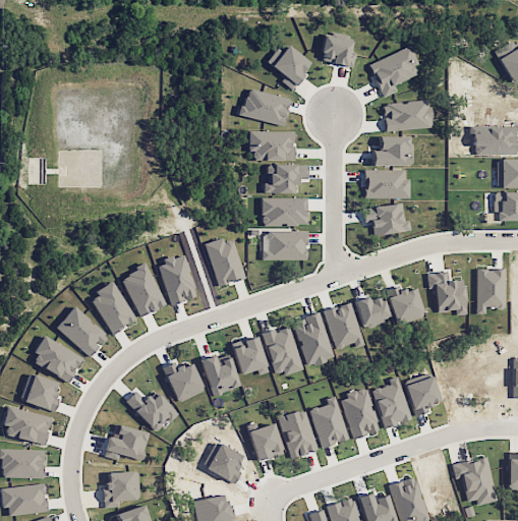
[(357,53),(351,52),(353,41),(327,35),(322,60),(354,67),(357,53)]
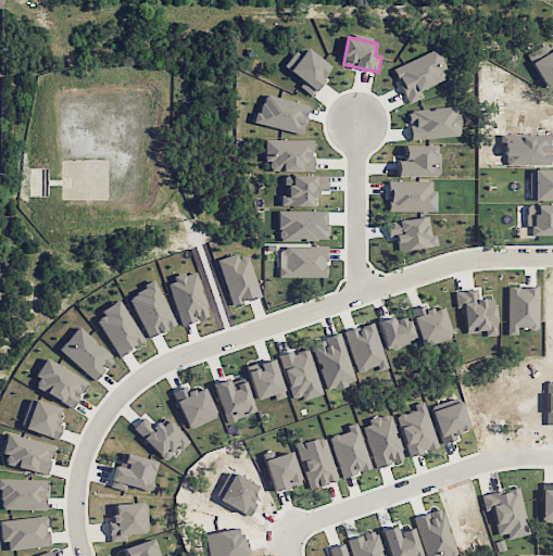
[(305,81),(302,86),(312,95),(334,68),(309,48),(290,70),(305,81)]
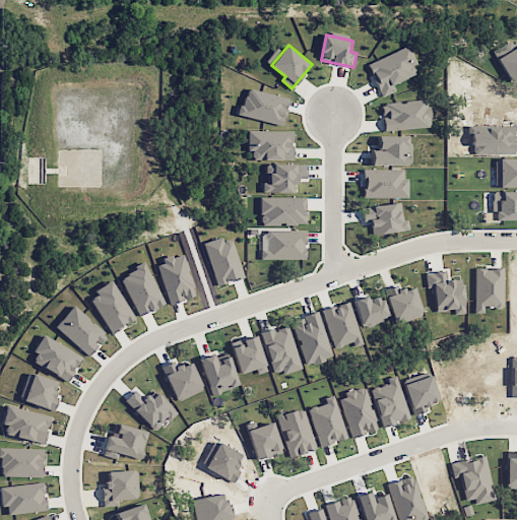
[(369,64),(383,96),(397,90),(394,84),(421,73),(409,47),(369,64)]
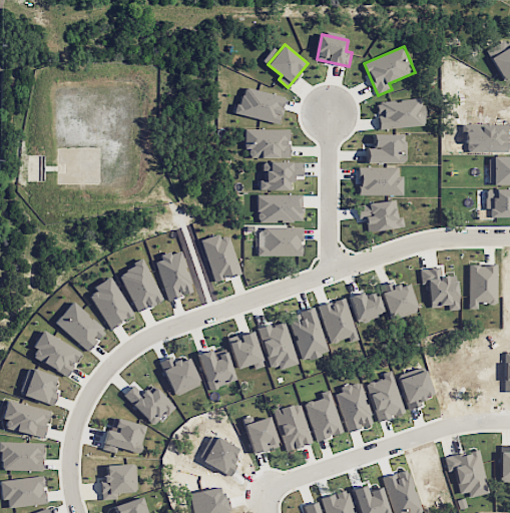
[(287,95),(242,87),(237,114),(281,123),(287,95)]
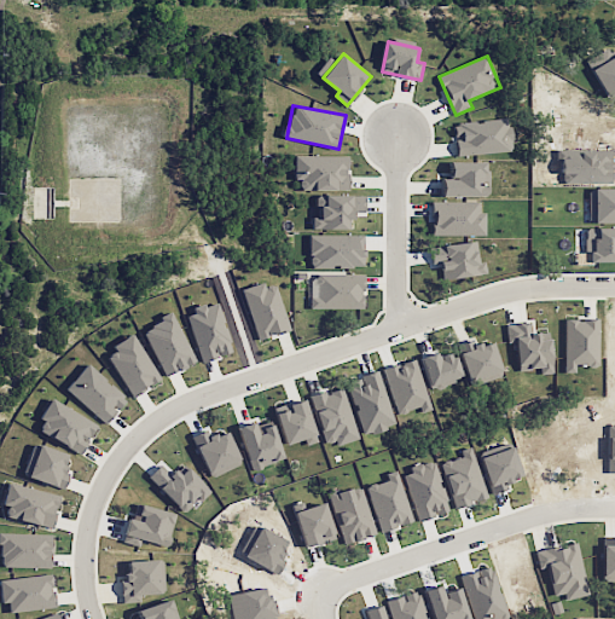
[(458,154),(512,152),(511,120),(457,121),(458,154)]
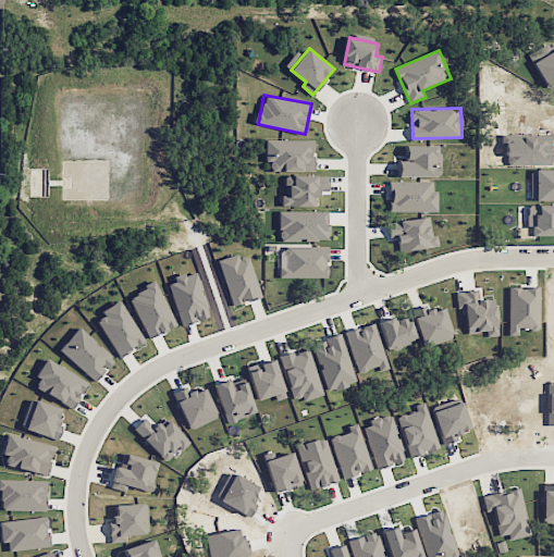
[(317,140),(267,139),(267,161),(272,161),(272,170),(316,171),(317,140)]
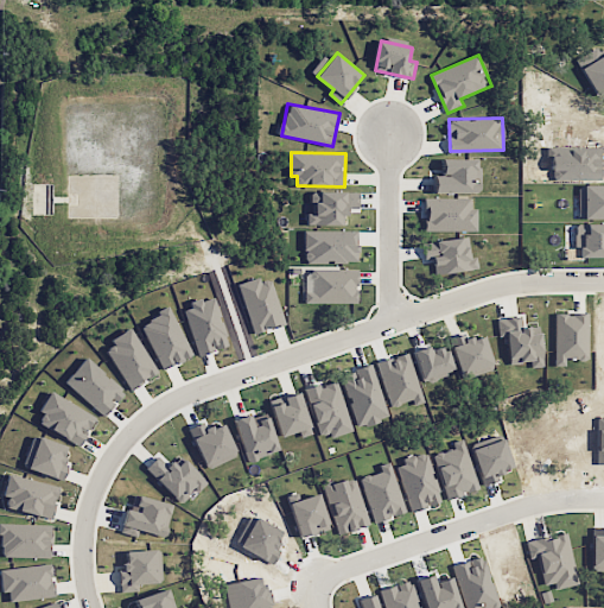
[(481,159),(444,159),(444,176),(436,176),(436,192),(481,194),(481,159)]
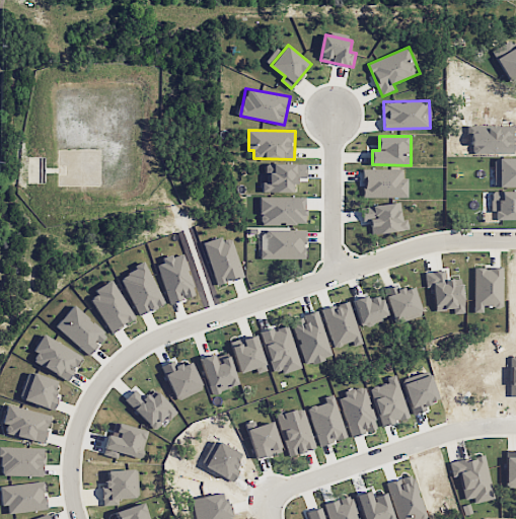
[(297,192),(296,178),(308,177),(307,163),(271,163),(272,181),(264,181),(264,193),(297,192)]
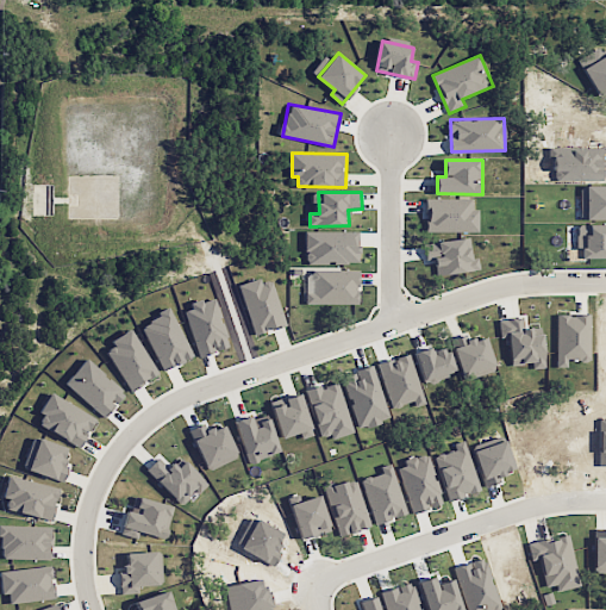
[(480,231),(480,209),(473,209),(473,198),(429,199),(429,232),(480,231)]
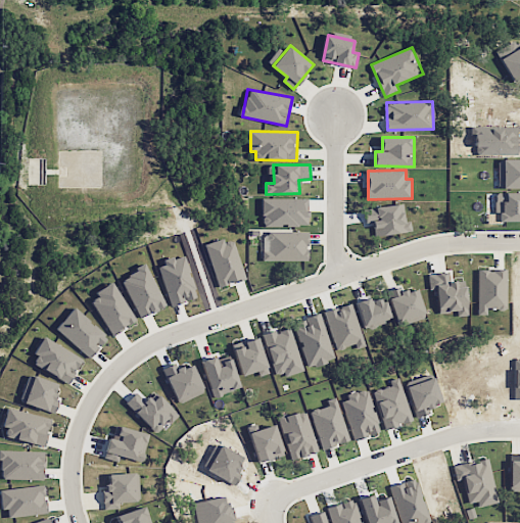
[(310,198),(264,199),(264,227),(310,226),(310,198)]
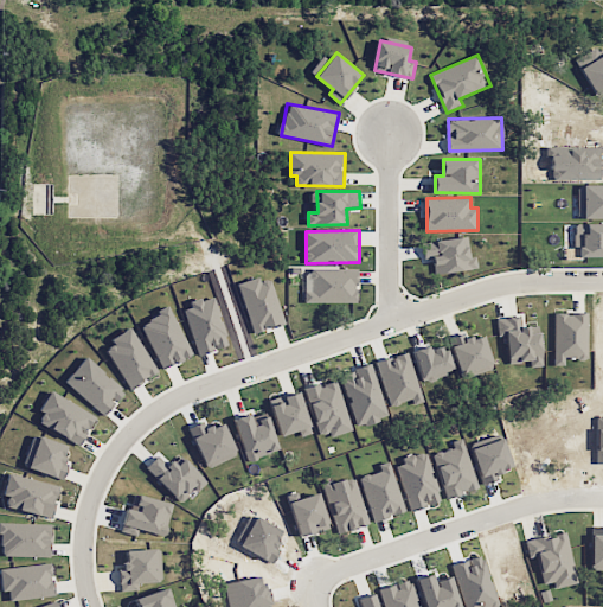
[(436,275),(479,268),(478,256),(472,257),(468,236),(425,242),(428,256),(434,256),(436,275)]
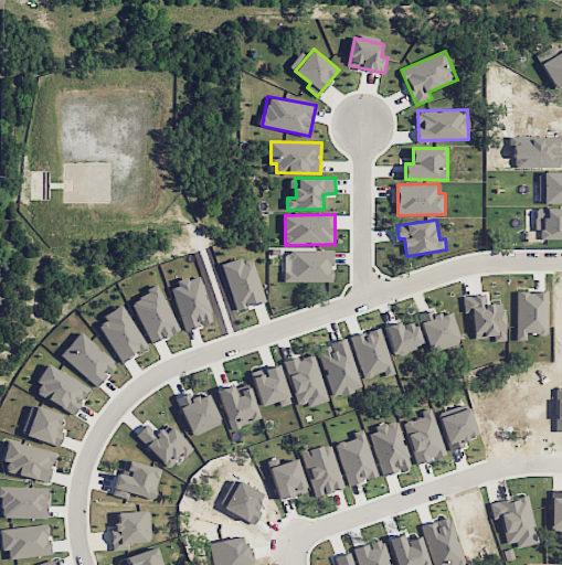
[(335,281),(335,251),(290,251),(290,270),(285,270),(285,281),(335,281)]
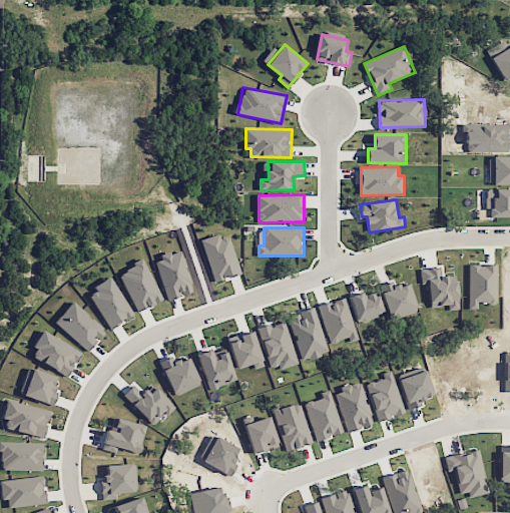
[(241,274),(230,235),(220,238),(219,233),(202,239),(215,282),(241,274)]
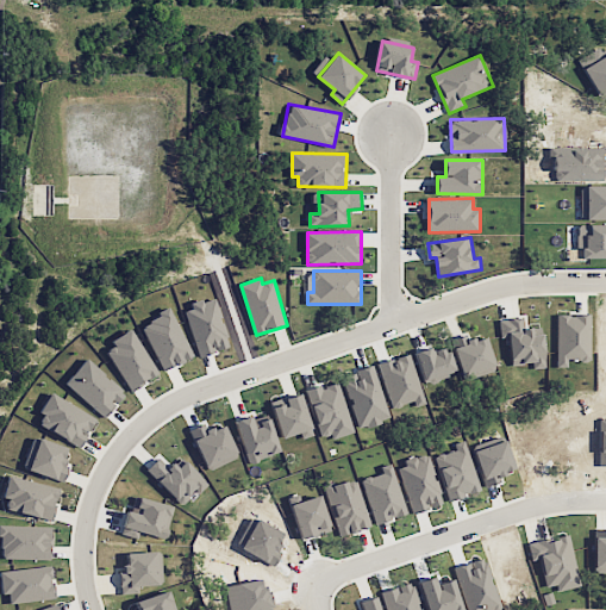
[(186,309),(201,356),(230,347),(216,299),(186,309)]
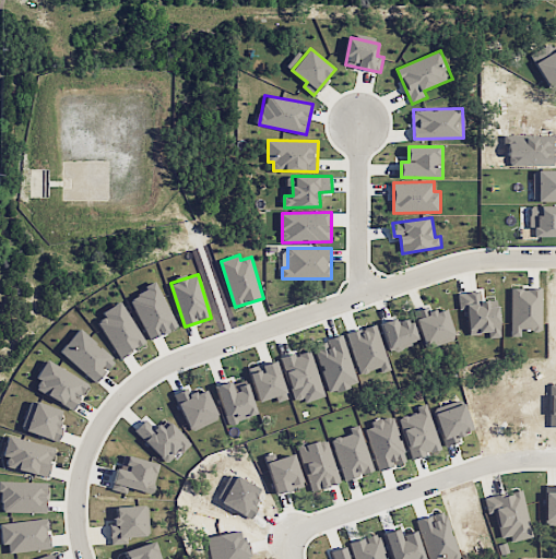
[(146,342),(122,302),(96,319),(121,358),(146,342)]
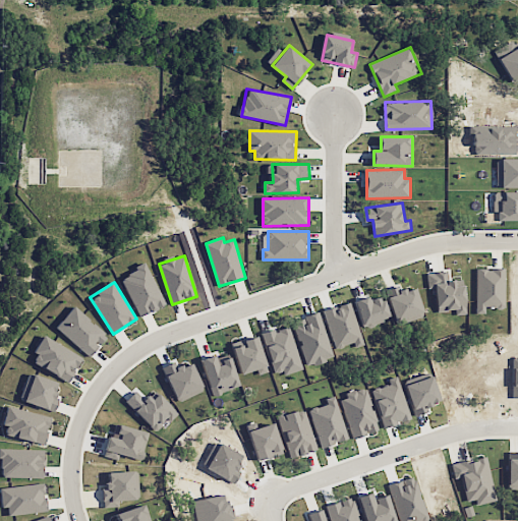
[(423,314),(414,284),(387,292),(396,323),(423,314)]
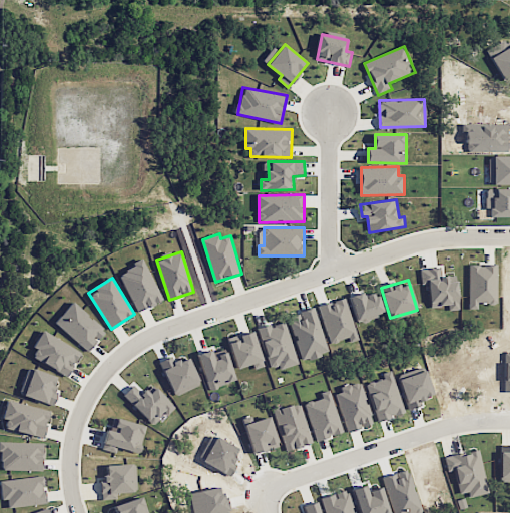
[(360,326),(385,317),(375,289),(350,298),(360,326)]
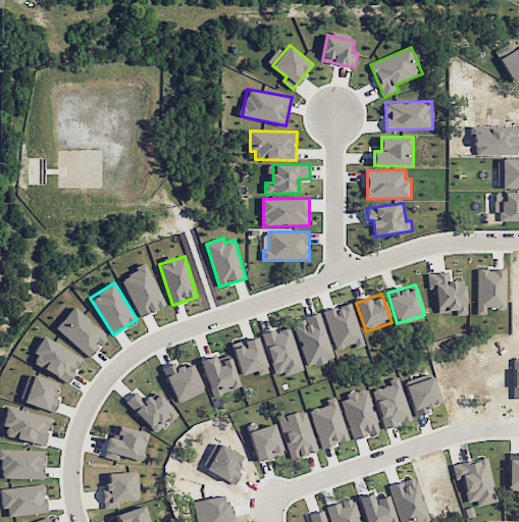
[(325,310),(336,352),(364,344),(353,302),(325,310)]
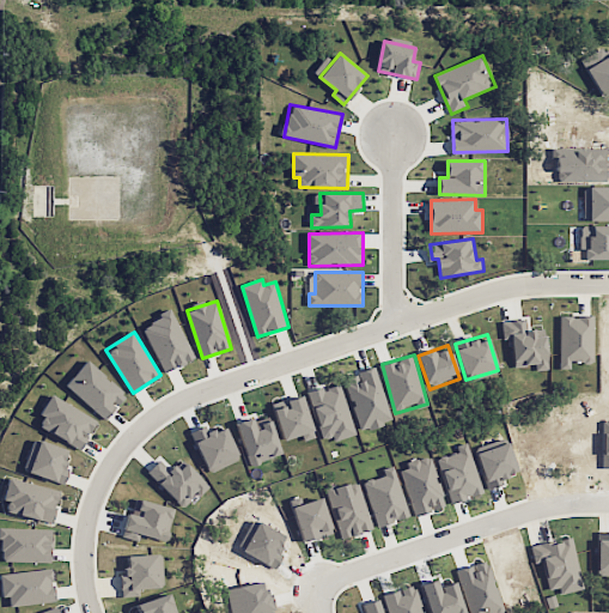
[(105,420),(128,396),(90,359),(67,384),(105,420)]
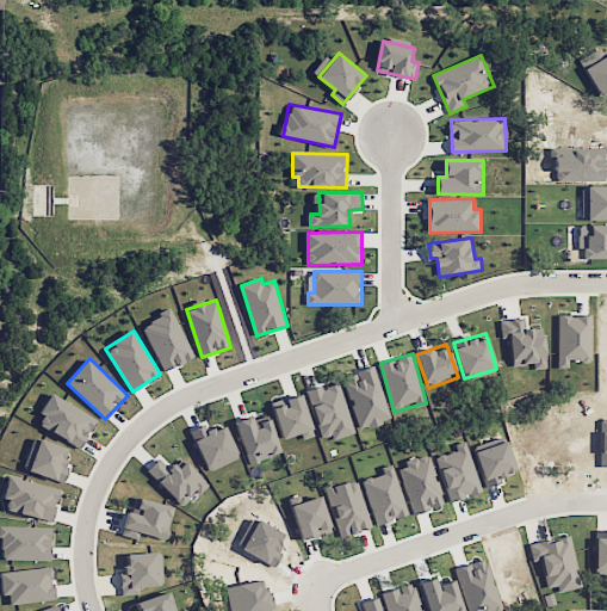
[(345,376),(360,430),(391,420),(376,368),(345,376)]
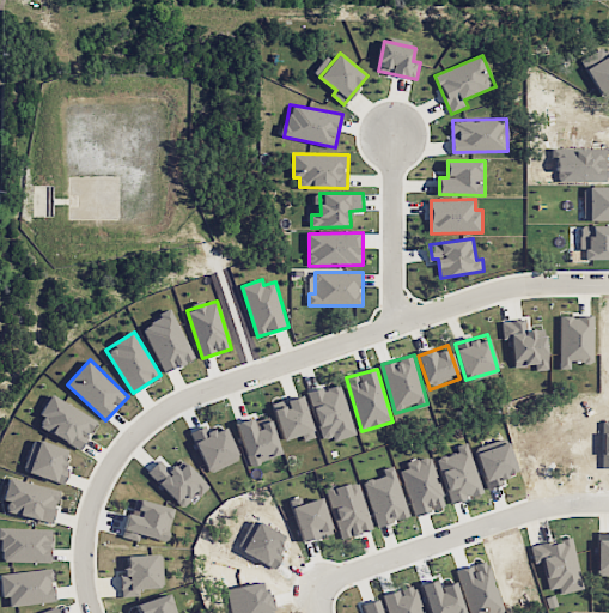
[(355,435),(341,383),(310,392),(324,443),(355,435)]
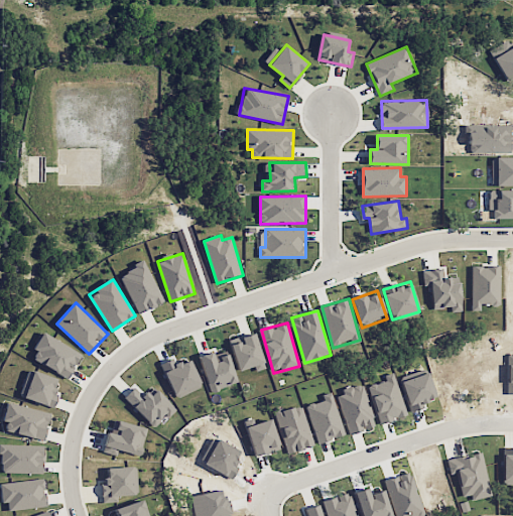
[(34,359),(70,378),(83,354),(42,333),(34,349),(38,352),(34,359)]
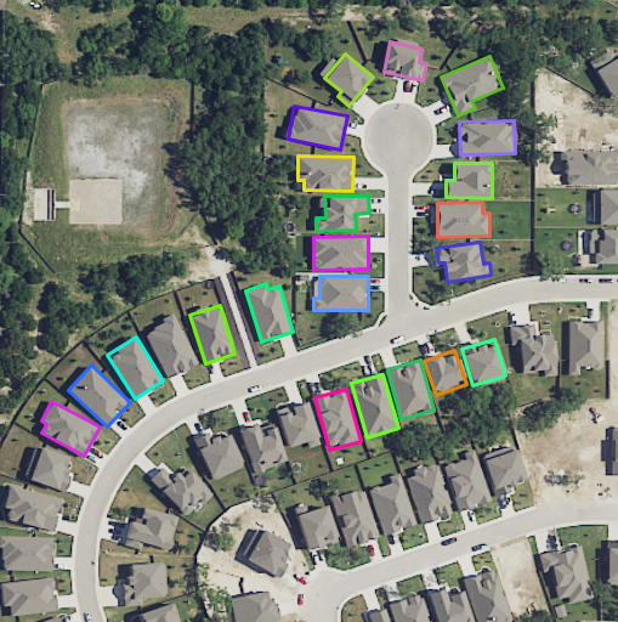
[(255,473),(288,462),(275,424),(259,429),(256,424),(241,429),(255,473)]
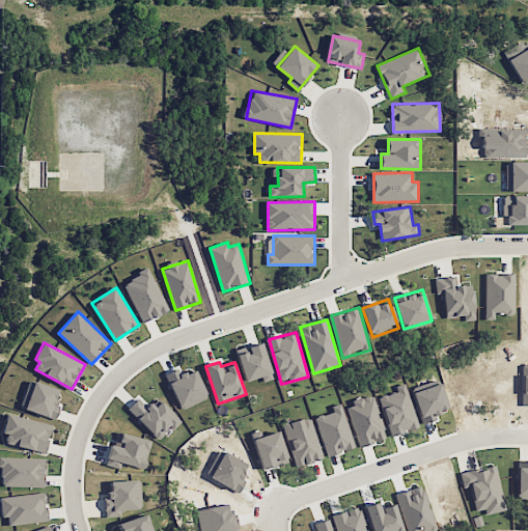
[(60,389),(34,382),(25,410),(57,419),(61,407),(55,404),(60,389)]
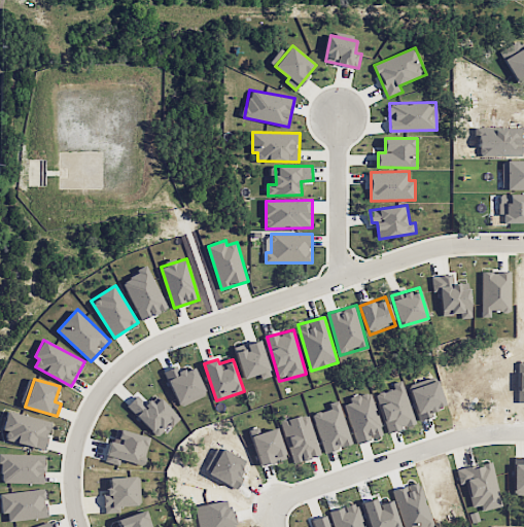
[(176,414),(158,396),(139,416),(158,433),(176,414)]
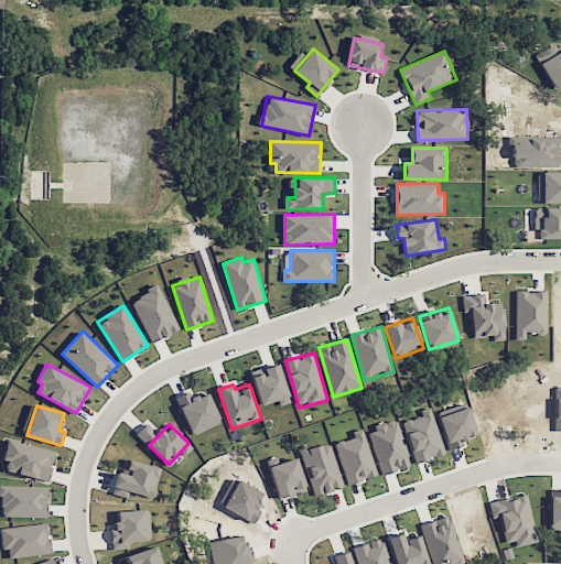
[(7,470),(50,481),(56,452),(9,440),(3,461),(9,462),(7,470)]
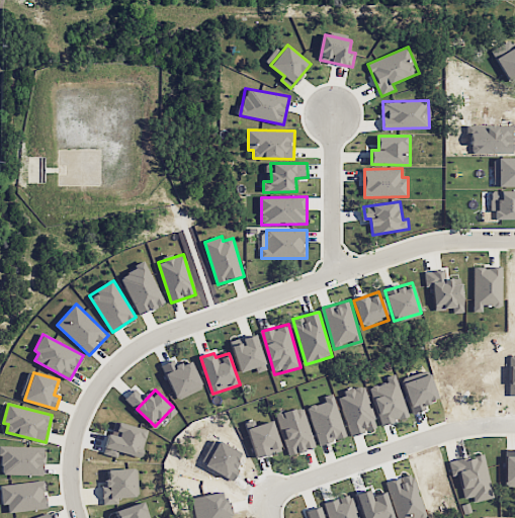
[(1,475),(45,475),(45,446),(1,446),(1,475)]
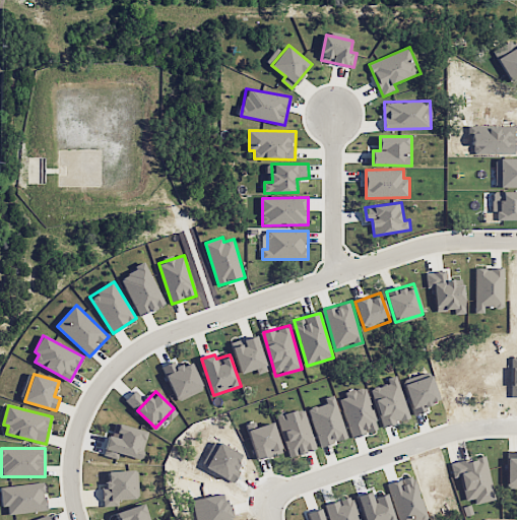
[(120,500),(139,499),(138,470),(106,471),(107,506),(120,506),(120,500)]
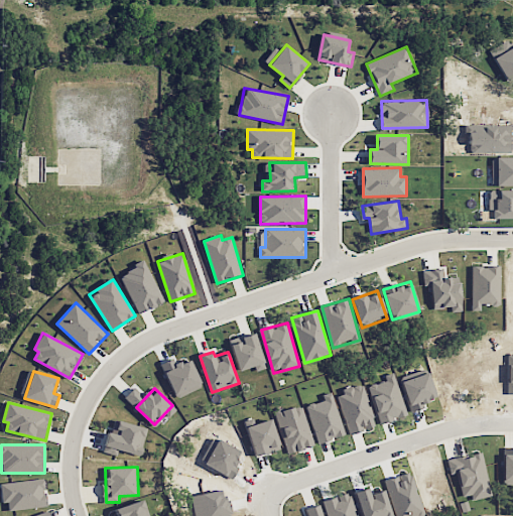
[(1,484),(3,503),(8,502),(9,511),(48,506),(45,479),(1,484)]
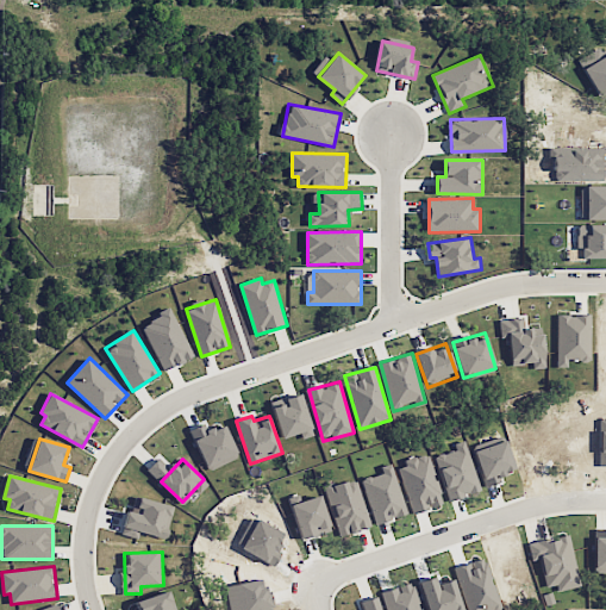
[(175,609),(169,591),(137,601),(139,609),(175,609)]
